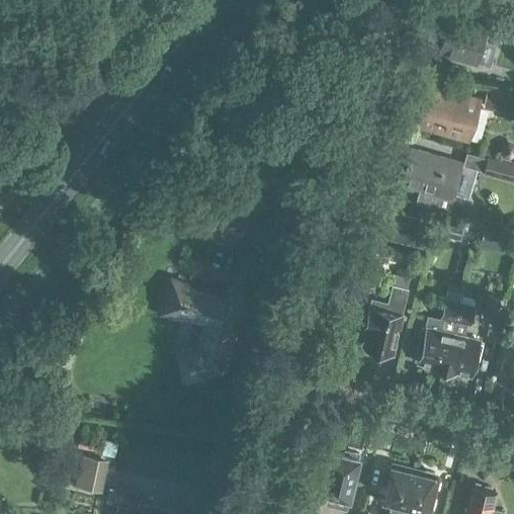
[(453,21),(444,55),(480,65),(486,45),(500,49),(500,48),(504,34),(505,31),(497,29),(488,27),(487,30),(453,21)]
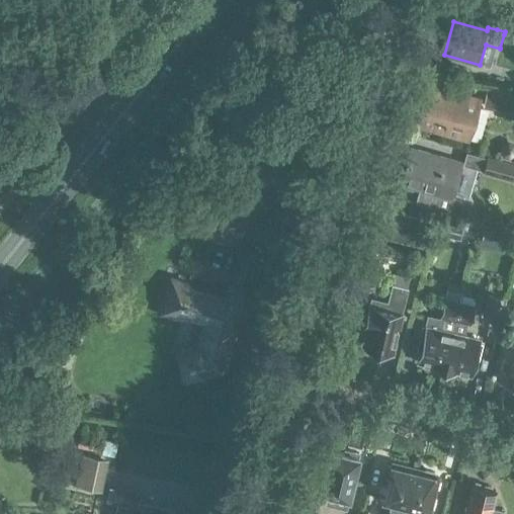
[(513,27),(498,24),(497,29),(505,31),(504,34),(513,36),(513,27)]
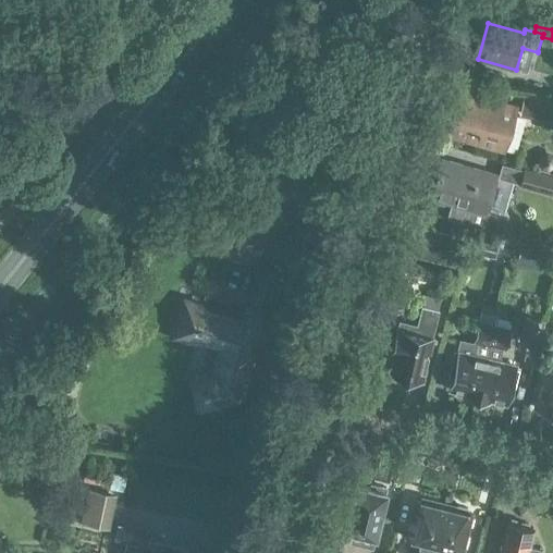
[(455,136),(507,151),(519,112),(466,97),(455,136)]
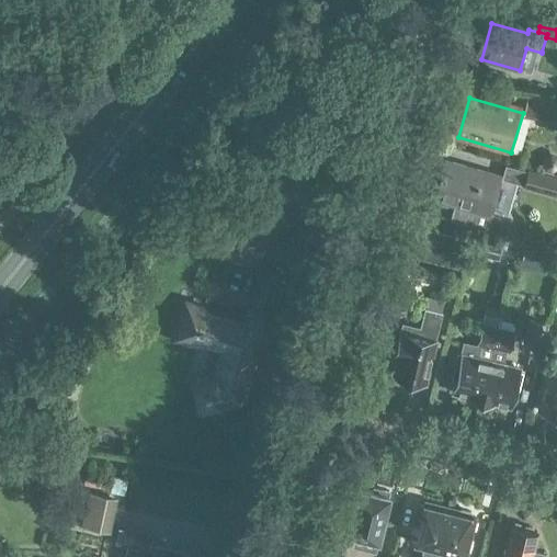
[(440,186),(434,204),(452,209),(453,205),(459,207),(493,217),(495,214),(506,217),(514,186),(503,183),(504,181),(452,166),(445,189),(440,186)]
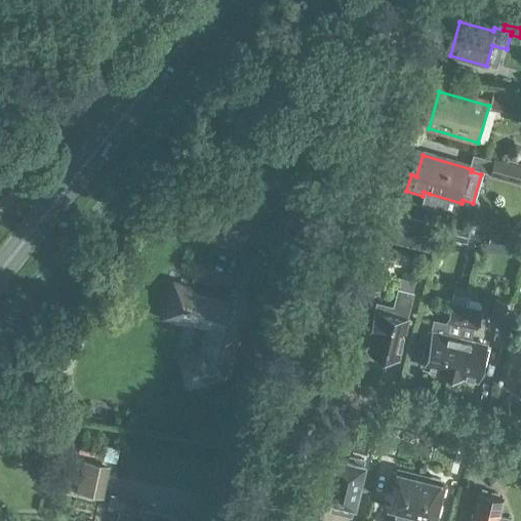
[(520,167),(498,161),(497,163),(494,177),(493,178),(520,186),(520,167)]
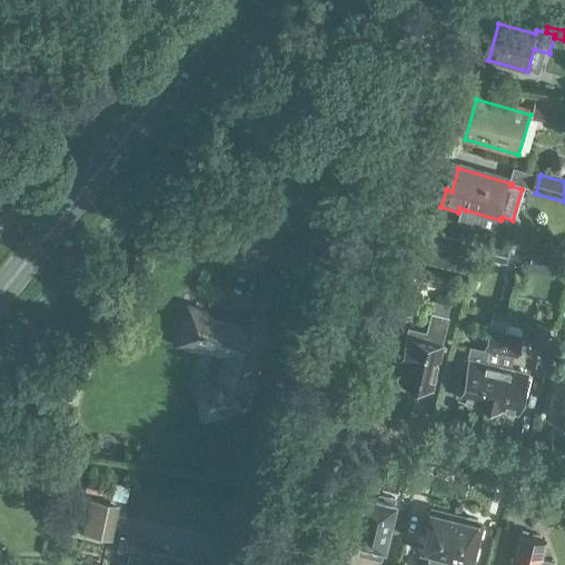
[(466,210),(462,227),(492,236),(518,244),(518,243),(524,224),(513,220),(502,217),(501,220),(466,210)]
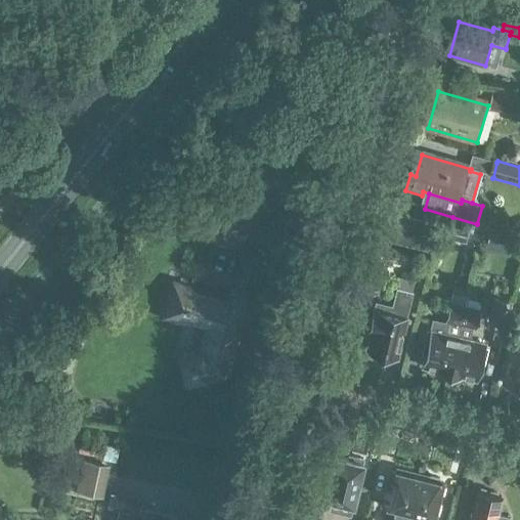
[(399,218),(393,244),(430,253),(436,227),(399,218)]
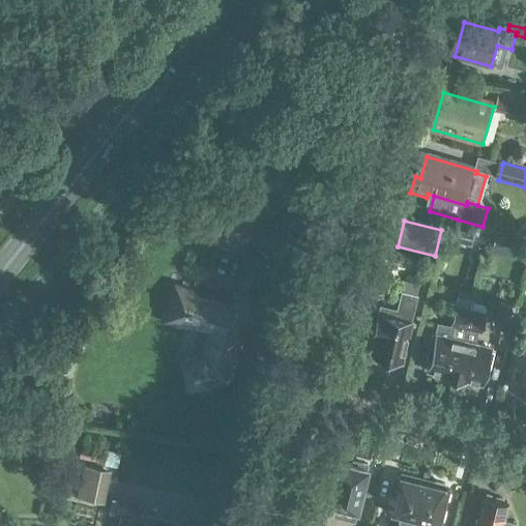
[(480,229),(457,224),(451,243),(475,249),(480,229)]
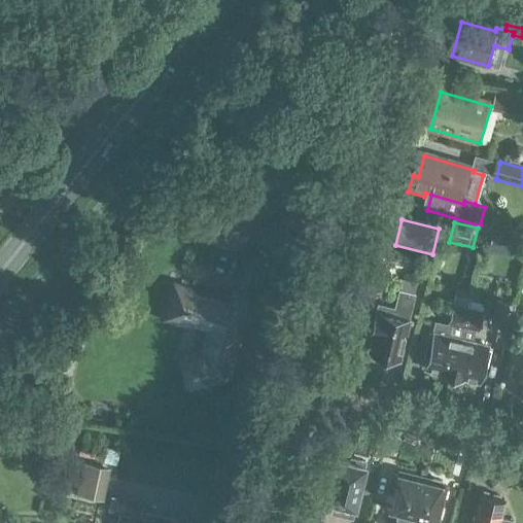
[(498,232),(494,249),(519,255),(522,242),(522,238),(498,232)]
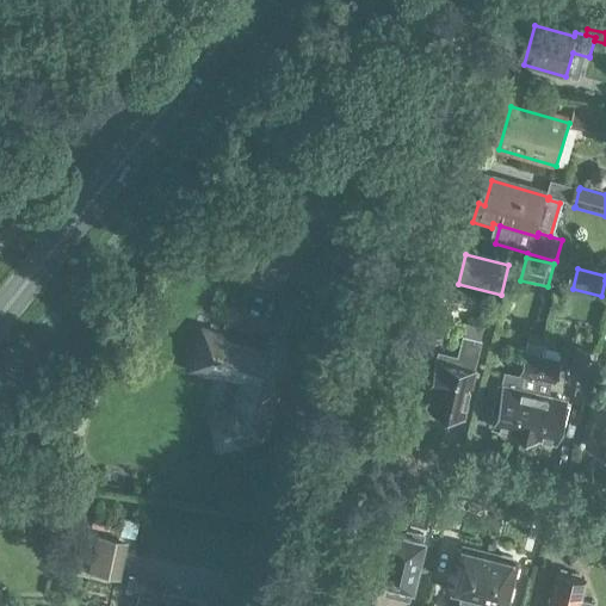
[(471,328),(468,341),(486,345),(489,332),(471,328)]
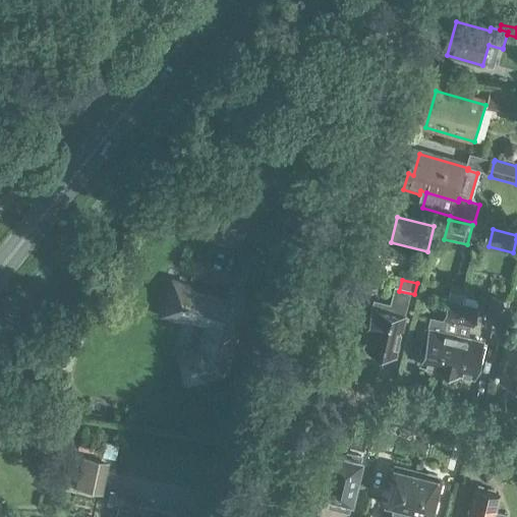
[(376,334),(370,352),(398,358),(404,336),(405,336),(409,321),(408,321),(414,294),(399,291),(393,317),(377,312),(371,333),(376,334)]
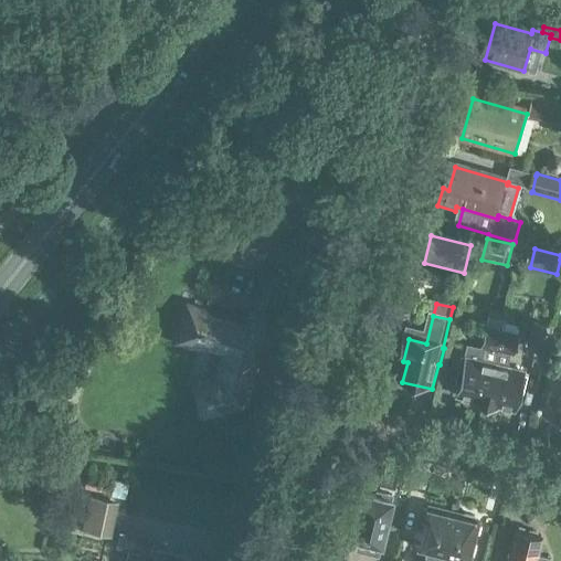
[(201,318),(194,341),(205,345),(232,352),(224,381),(201,387),(209,415),(247,405),(263,351),(278,342),(268,324),(252,332),(212,321),(201,318)]
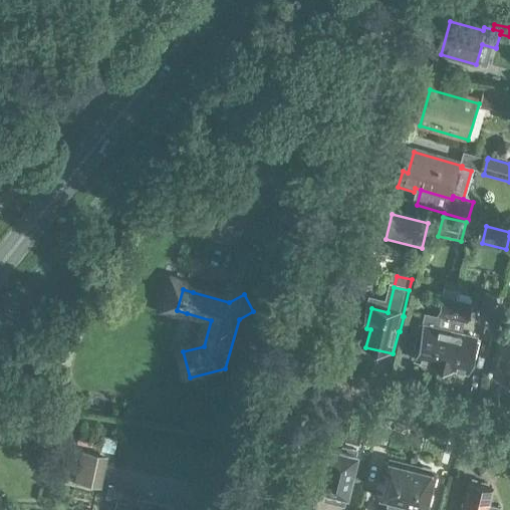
[(424,345),(420,362),(446,368),(461,303),(449,301),(446,300),(441,319),(445,320),(442,330),(443,330),(442,332),(426,328),(424,328),(420,344),(424,345)]
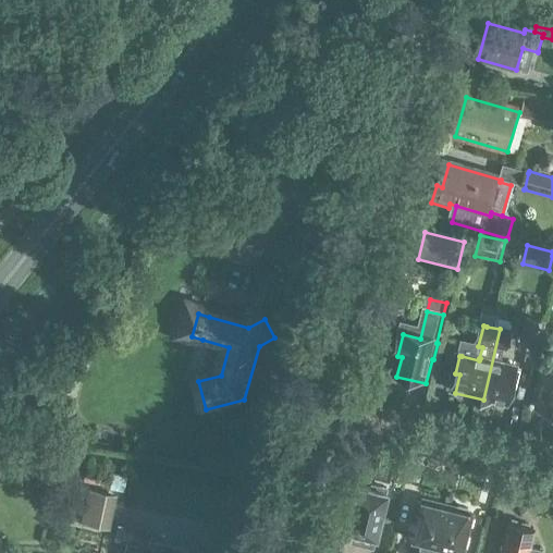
[(500,329),(483,400),(511,406),(515,389),(519,390),(524,371),(504,367),(504,365),(505,365),(507,354),(511,354),(516,333),(515,333),(500,329)]
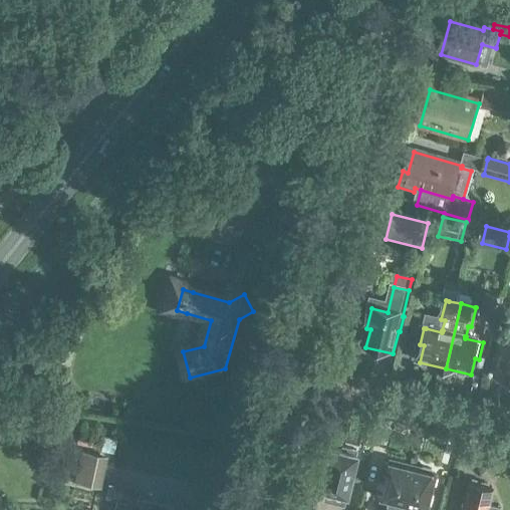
[(502,366),(498,381),(509,384),(509,341),(506,341),(504,341),(498,365),(502,366)]
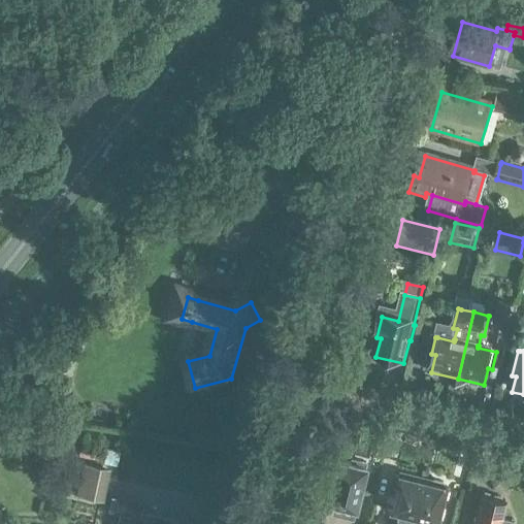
[(370,470),(369,469),(370,466),(355,462),(354,466),(339,462),(336,479),(332,478),(331,483),(334,484),(329,505),(361,513),(370,470)]
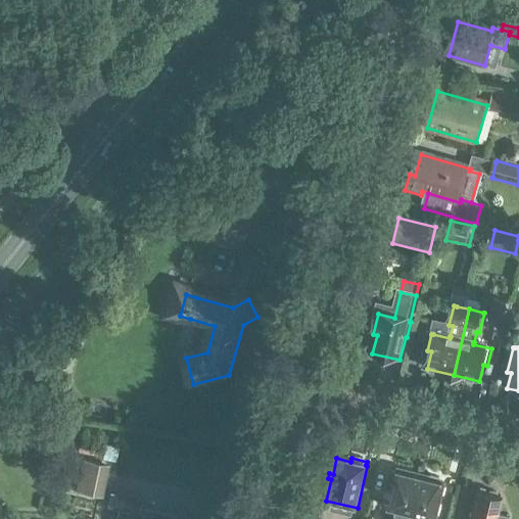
[(78,492),(104,499),(111,467),(85,461),(78,492)]
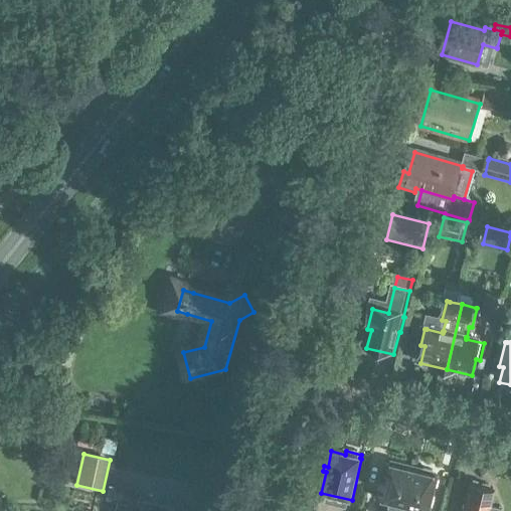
[(389,466),(380,498),(393,501),(390,510),(404,510),(414,472),(402,469),(403,466),(394,464),(393,467),(389,466)]
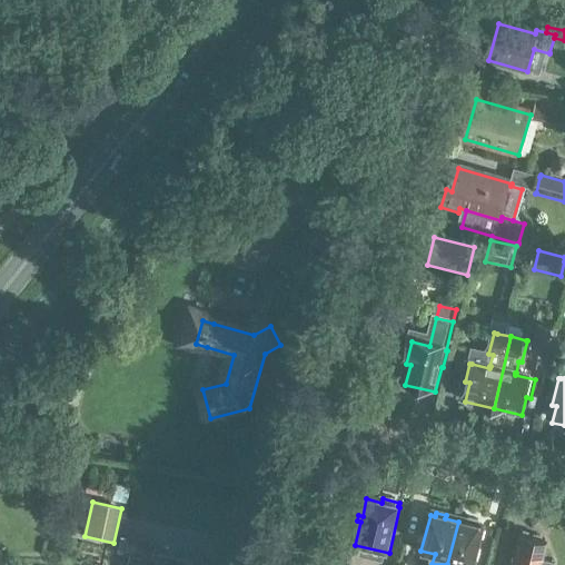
[(458,522),(447,564),(462,564),(463,562),(473,564),(477,564),(486,529),(482,528),(483,524),(473,522),(472,525),(458,522)]
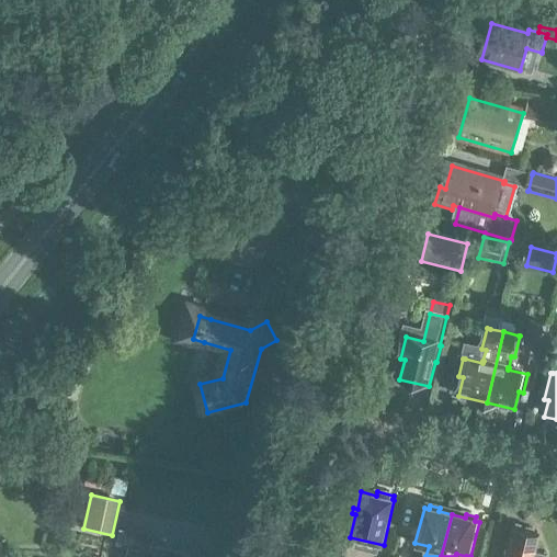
[(547,556),(536,554),(541,536),(538,535),(536,532),(530,530),(526,532),(518,530),(510,556),(547,556)]
